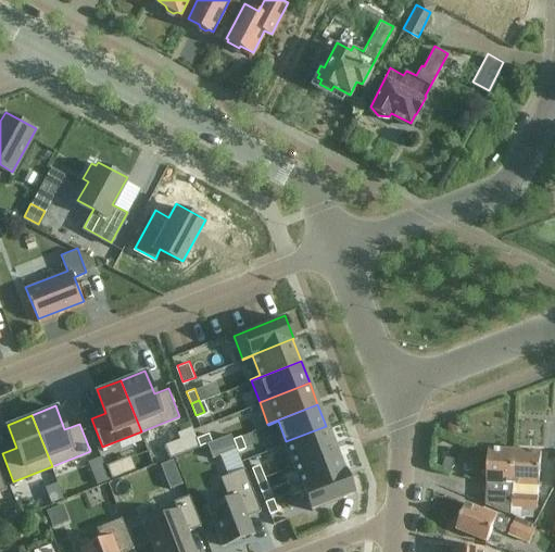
[(326,426),(286,441),(294,463),(335,448),(326,426)]
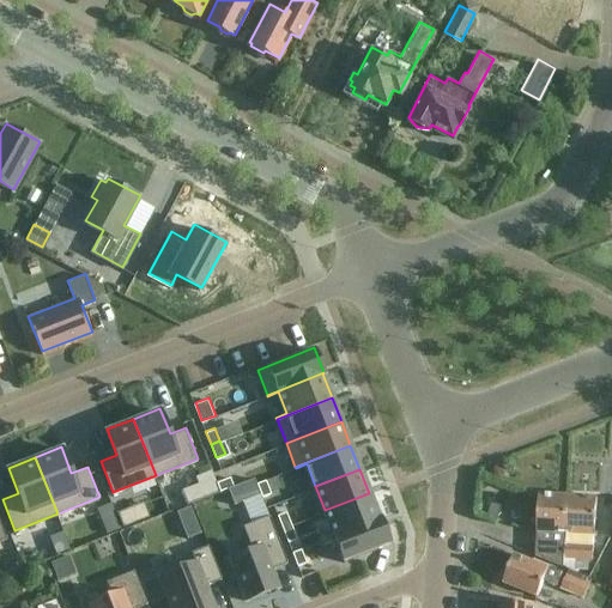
[(230,475),(217,481),(220,490),(229,486),(234,485),(230,475)]
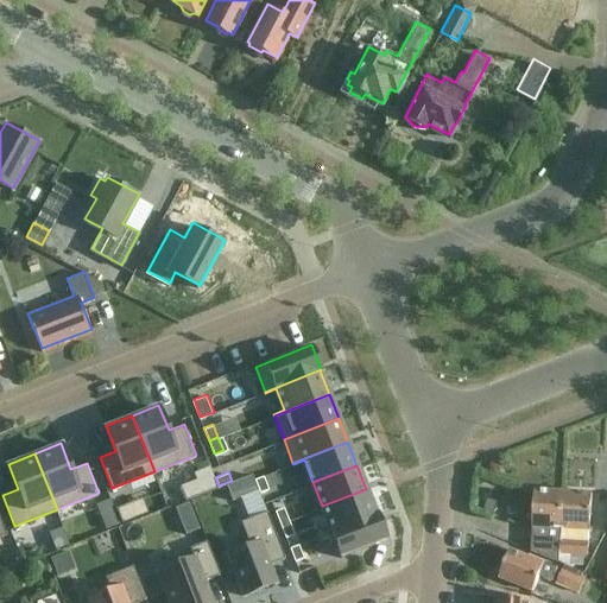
[(232,481),(227,482),(233,497),(258,488),(252,473),(232,481)]
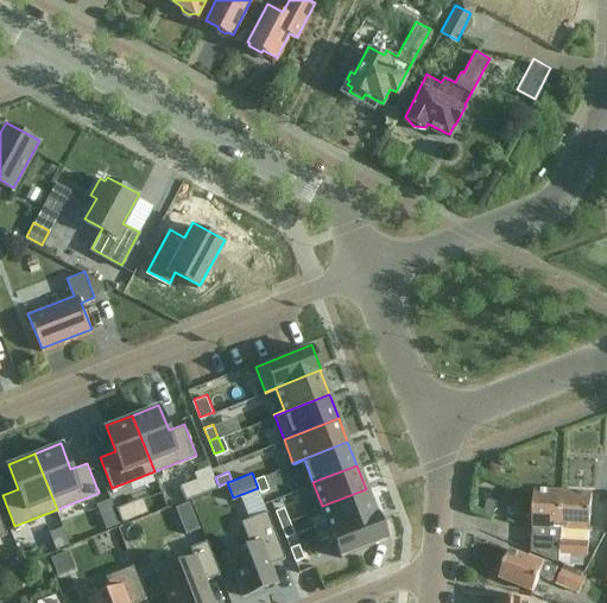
[(264,475),(255,478),(260,492),(270,488),(264,475)]
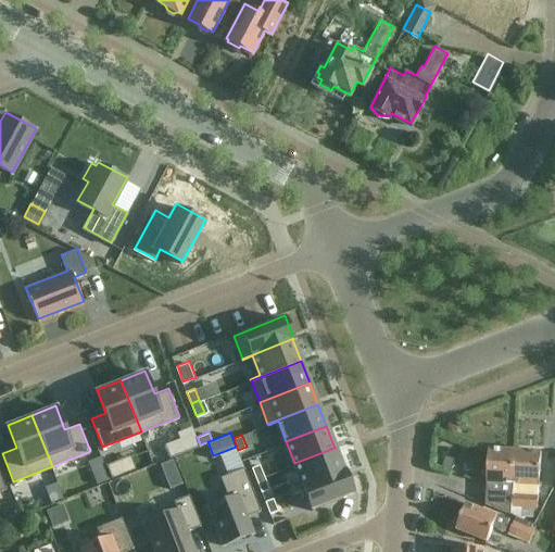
[(514,504),(516,448),(490,446),(487,501),(512,512),(513,504),(514,504)]
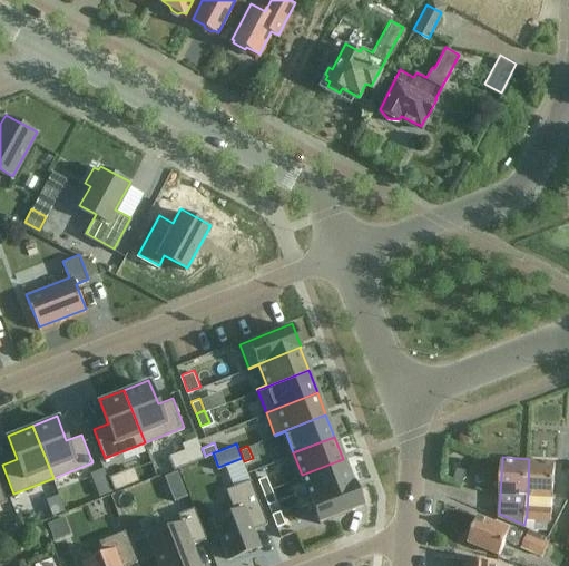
[(343,459),(302,475),(311,497),(353,480),(352,480),(343,459)]
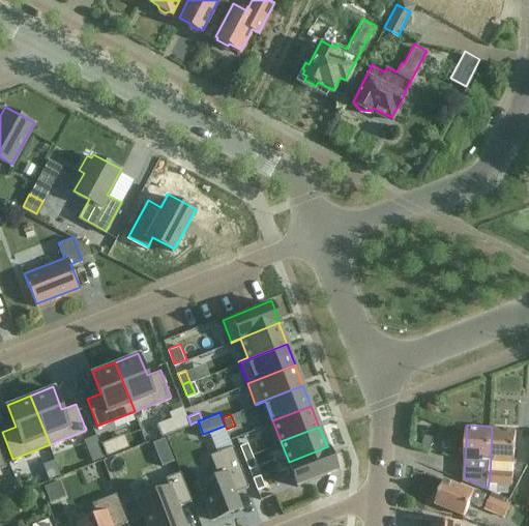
[(517,428),(492,427),(490,480),(512,481),(513,460),(515,460),(517,428)]
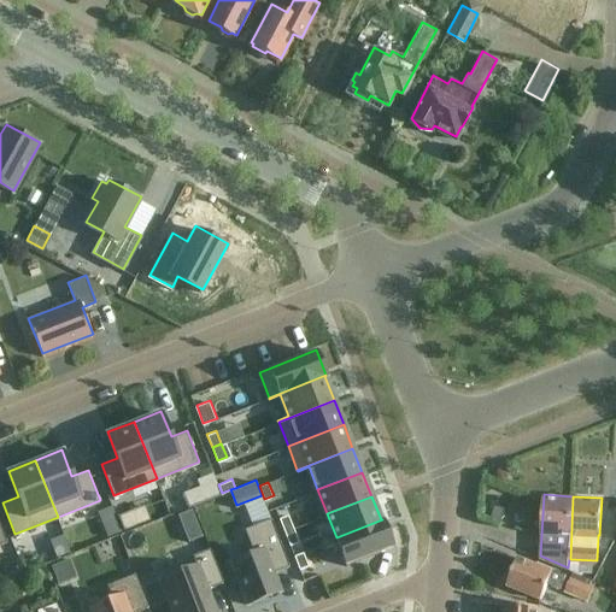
[(494,499),(490,513),(499,517),(505,502),(494,499)]
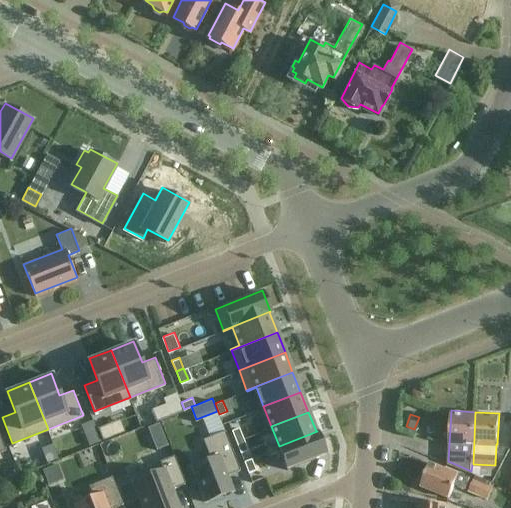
[(108,422),(100,425),(104,437),(113,433),(108,422)]
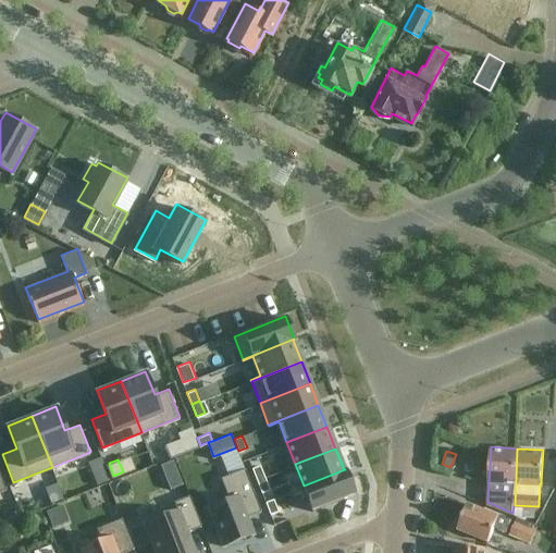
[(261,464),(252,467),(258,480),(266,477),(261,464)]
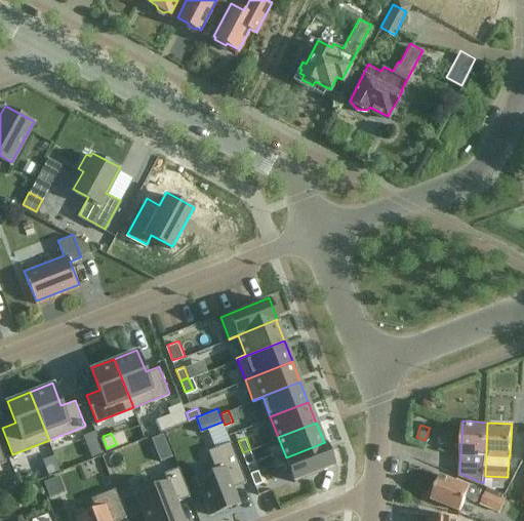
[(99,439),(88,443),(92,453),(104,449),(99,439)]
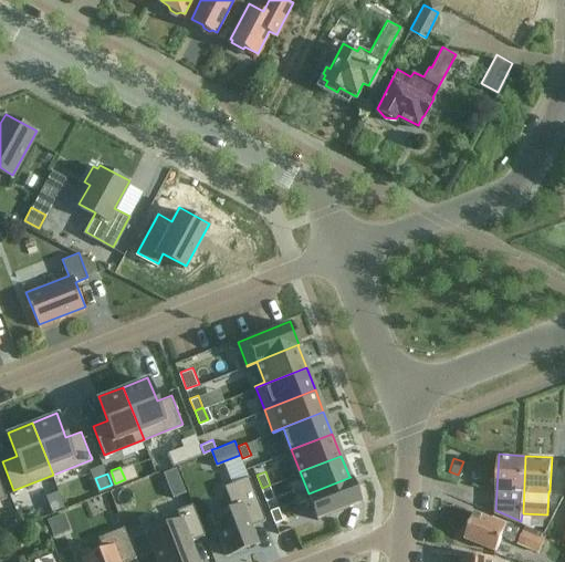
[(233,507),(212,514),(227,552),(258,540),(251,523),(265,518),(249,475),(225,485),(233,507)]
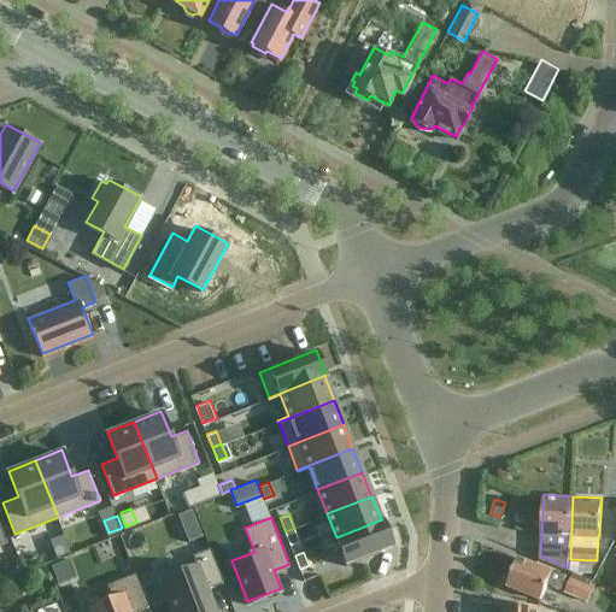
[(382,519),(336,537),(346,563),(392,545),(382,519)]
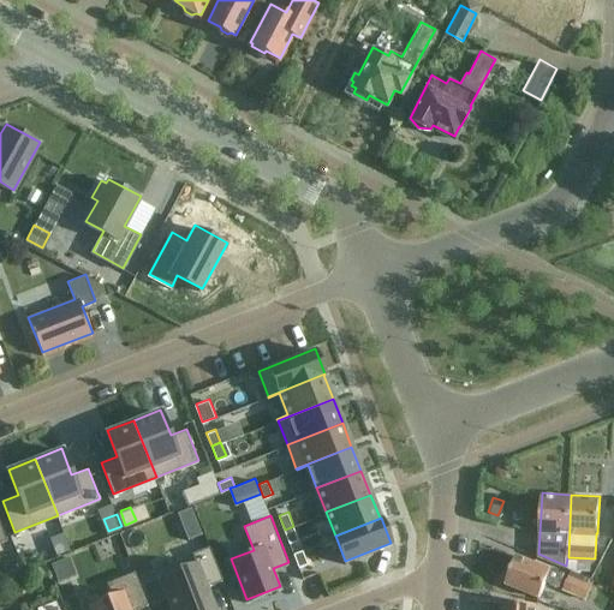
[(505,519),(501,530),(524,537),(528,526),(505,519)]
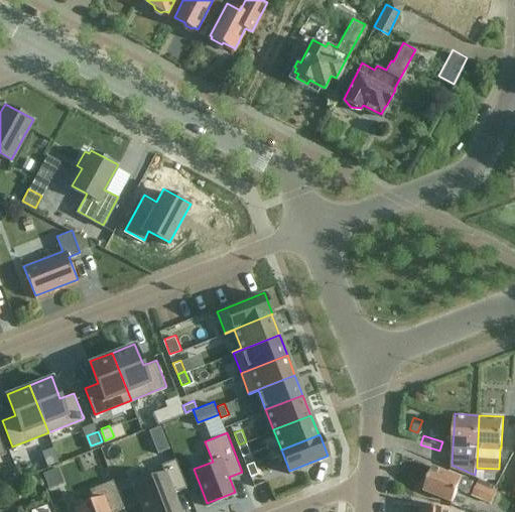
[(246,441),(239,444),(243,456),(250,453),(246,441)]
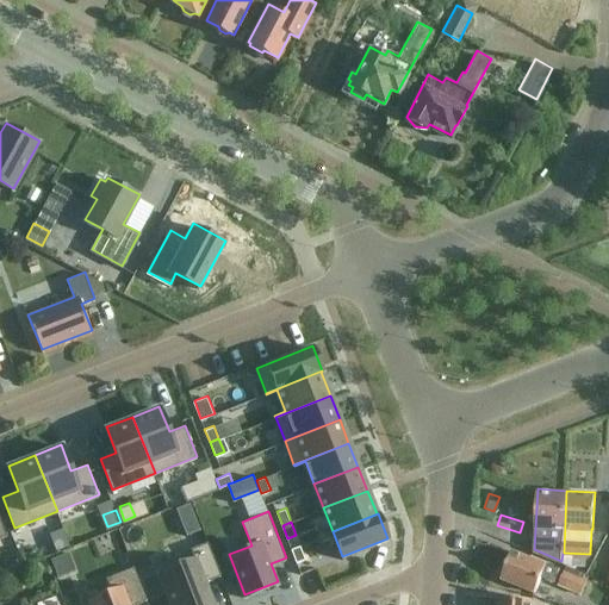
[(159,571),(172,604),(215,604),(205,580),(221,574),(207,541),(191,547),(194,557),(159,571)]
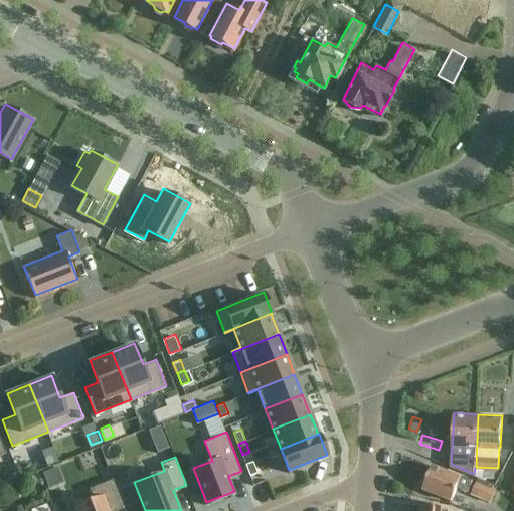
[(252,460),(245,463),(249,474),(258,471),(252,460)]
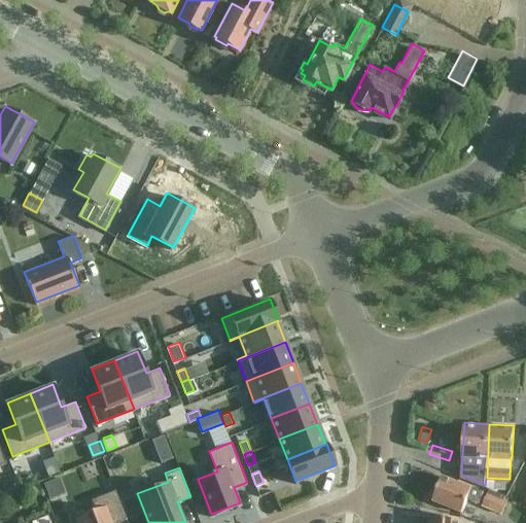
[(60,475),(45,480),(51,494),(66,489),(60,475)]
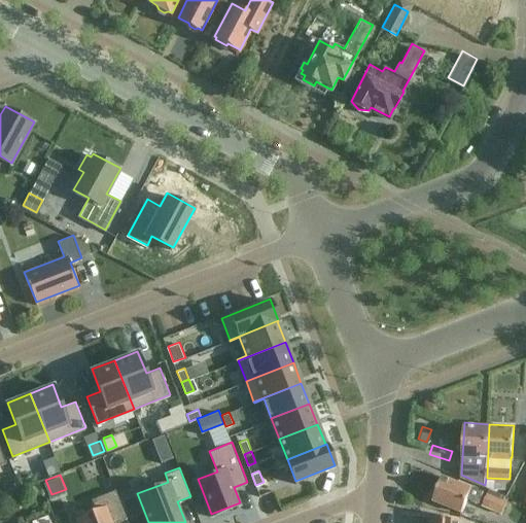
[(443,475),(433,497),(462,510),(467,496),(480,501),(484,489),(459,480),(459,481),(443,475)]
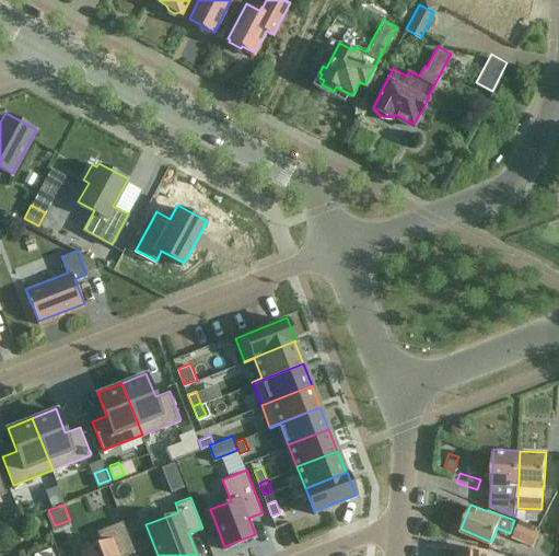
[(97,530),(102,542),(81,551),(82,555),(120,555),(135,549),(123,519),(97,530)]
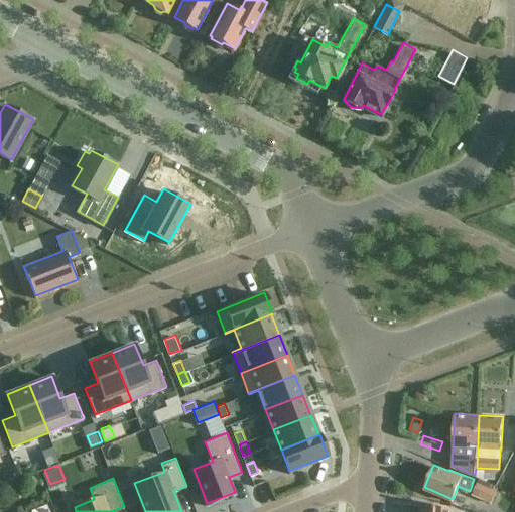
[(478,482),(474,492),(492,500),(496,489),(478,482)]
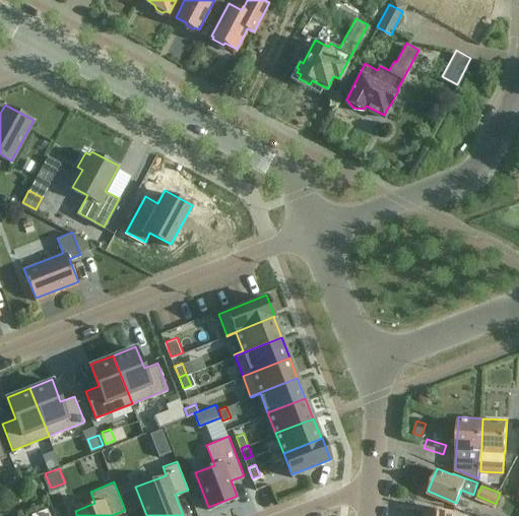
[(50,515),(47,507),(31,513),(33,515),(50,515)]
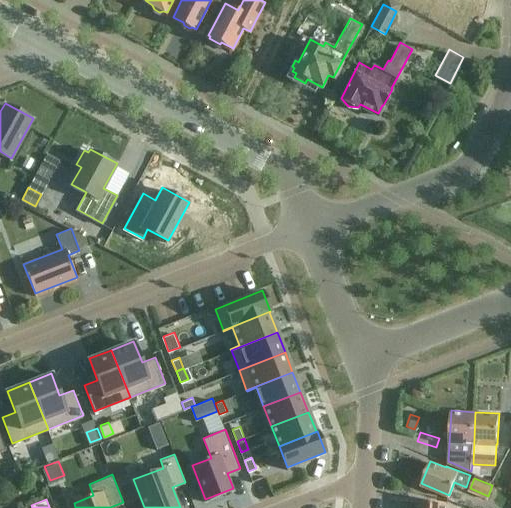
[(418,499),(417,507),(447,507),(448,501),(418,499)]
